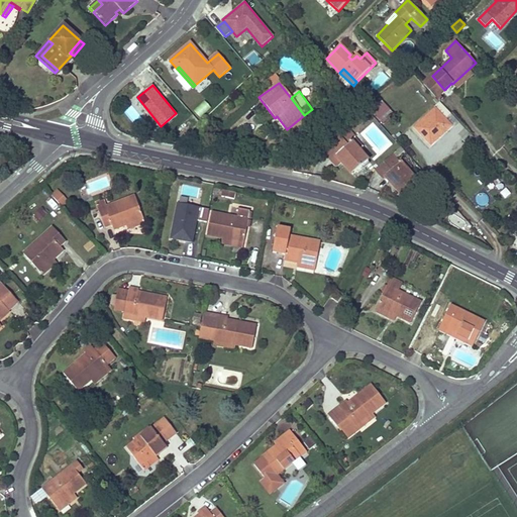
[(204,101),(193,112),(200,118),(210,107),(204,101)]
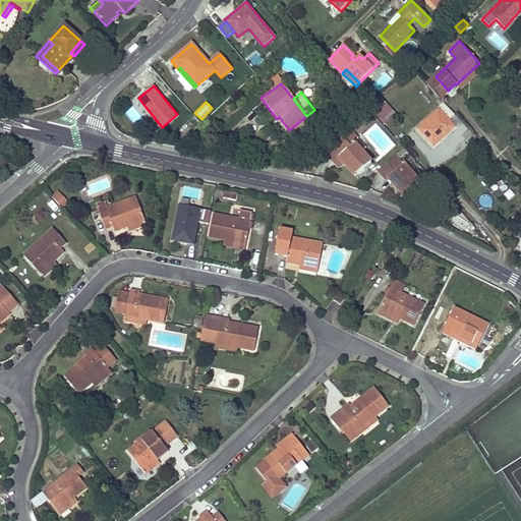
[(433,148),(443,139),(442,137),(449,131),(446,127),(450,123),(449,122),(454,116),(444,106),(417,129),(433,148)]
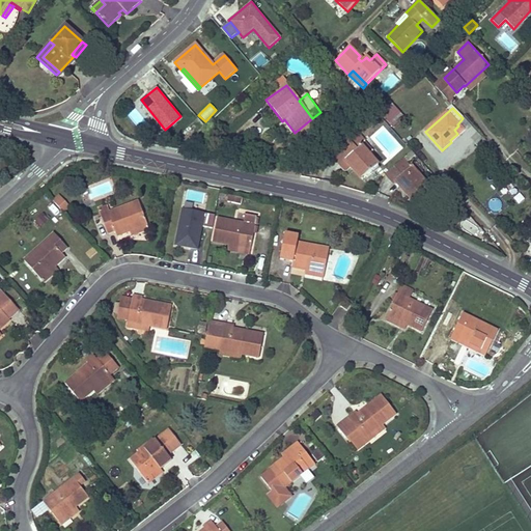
[(312,118),(295,133),(298,136),(315,122),(312,118)]
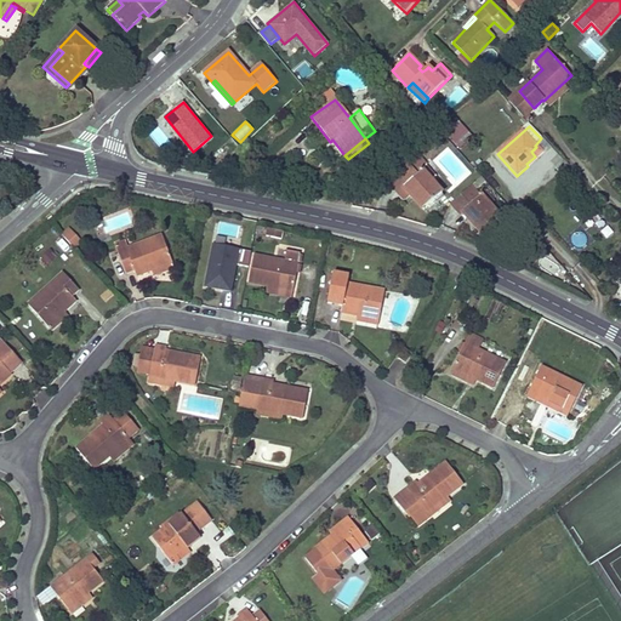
[(527,164),(528,166),(541,153),(536,147),(531,152),(535,157),(527,164)]
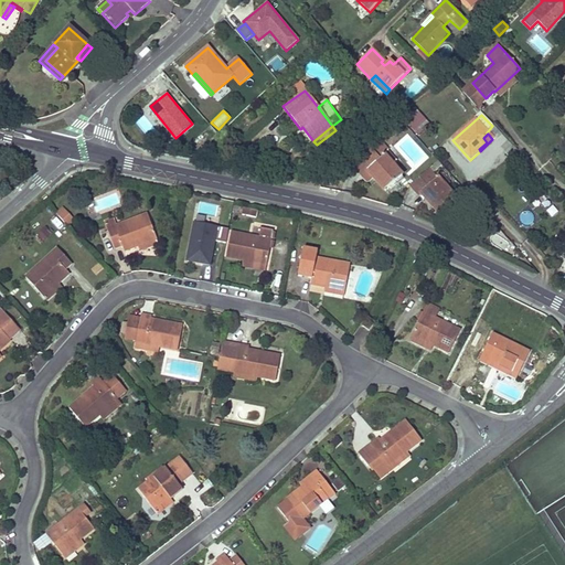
[(379,139),(356,158),(374,178),(376,176),(388,189),(402,177),(392,164),(396,160),(379,139)]
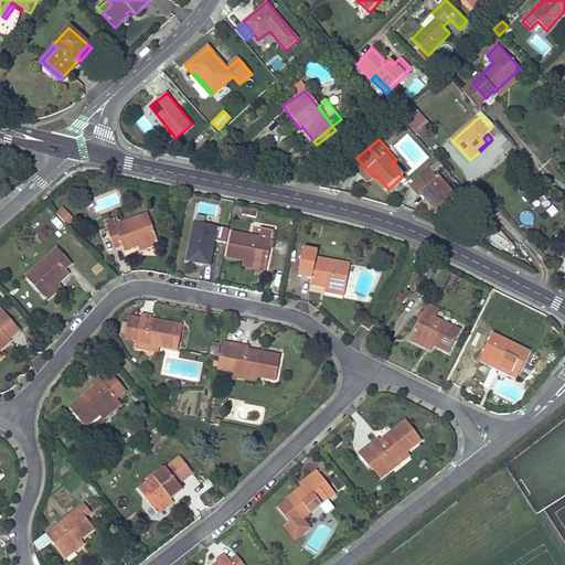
[(374,178),(356,158),(350,163),(368,182),(374,178)]
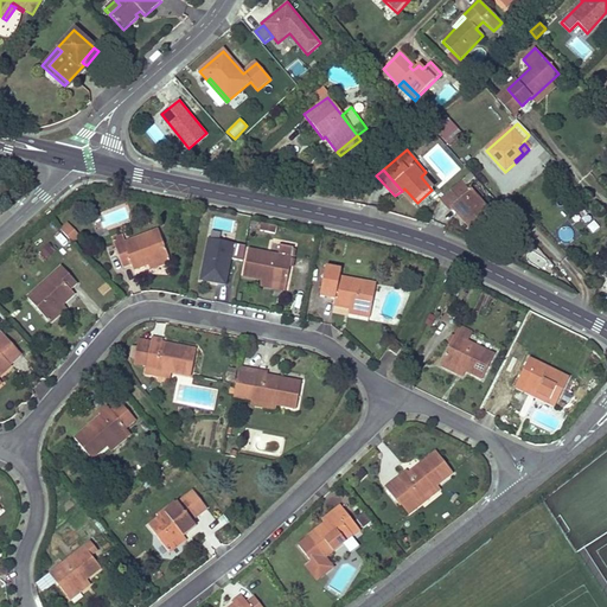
[(460,181),(442,197),(459,215),(461,212),(473,228),(489,213),(478,200),(483,197),(474,186),(468,191),(460,181)]
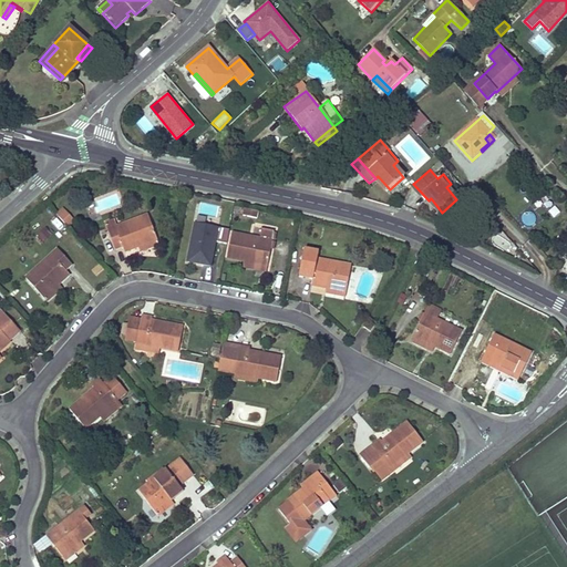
[(378,176),(375,178),(387,192),(390,189),(378,176)]
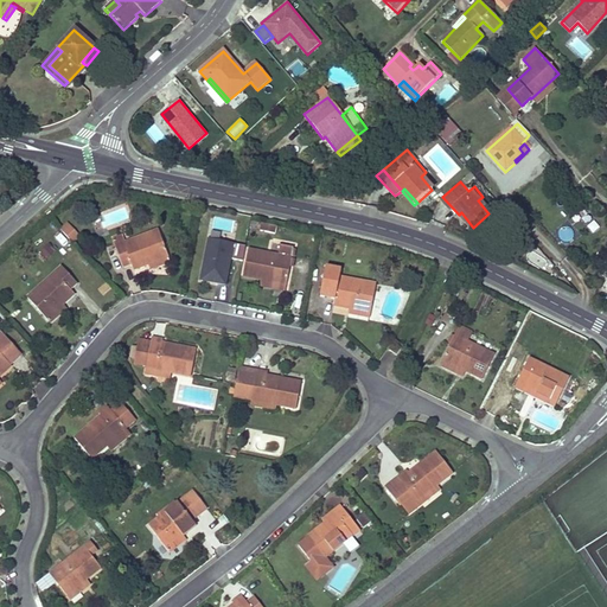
[(461,212),(459,215),(471,230),(473,228),(461,212)]
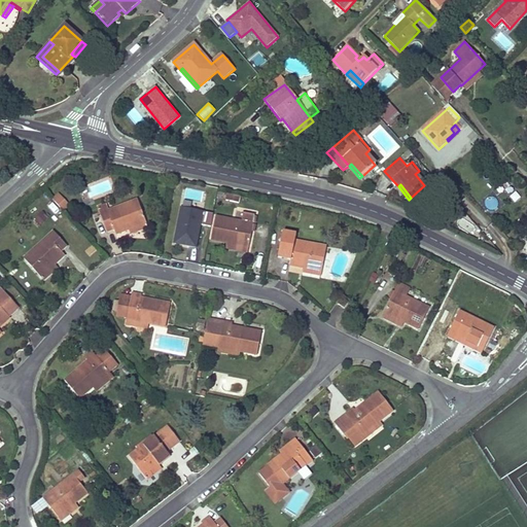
[(61,198),(55,203),(63,212),(68,207),(61,198)]
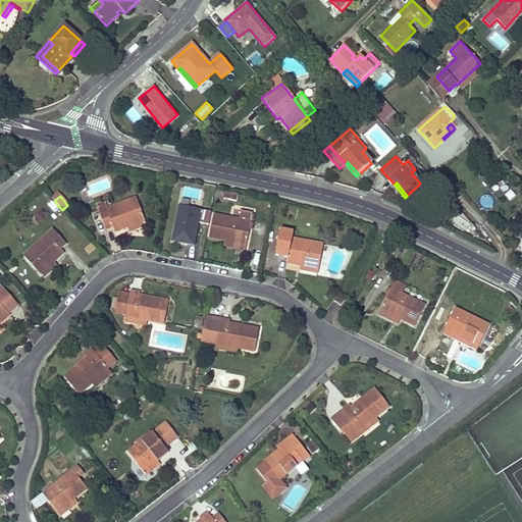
[(107,209),(98,213),(105,231),(113,228),(115,233),(127,228),(146,221),(137,199),(107,209)]
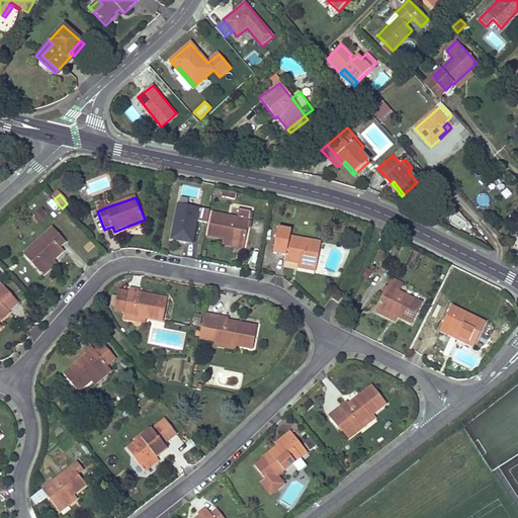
[(182,197),(180,205),(187,206),(188,199),(182,197)]
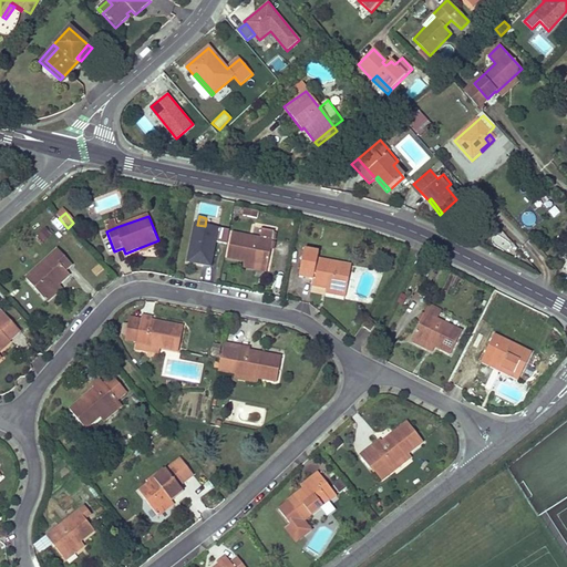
[(216,241),(218,228),(205,226),(197,225),(195,224),(187,263),(212,267),(216,241)]
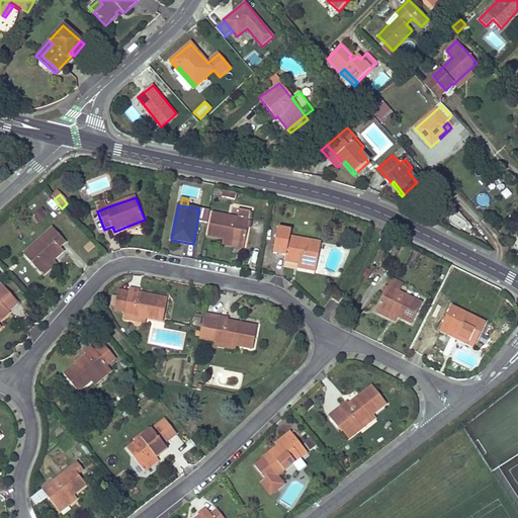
[(48,213),(41,207),(34,214),(40,221),(48,213)]
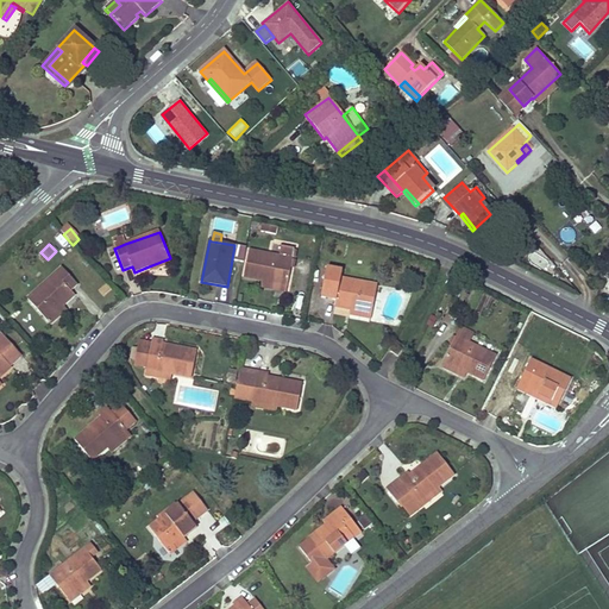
[(246,248),(234,245),(232,259),(244,261),(246,248)]
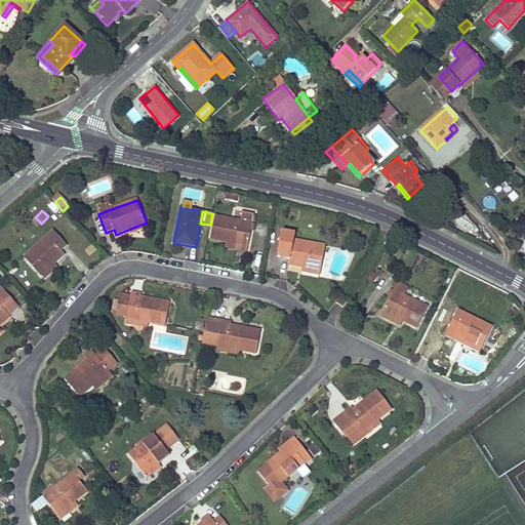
[(210,239),(226,242),(247,246),(253,215),(242,213),(240,220),(234,219),(215,216),(210,239)]
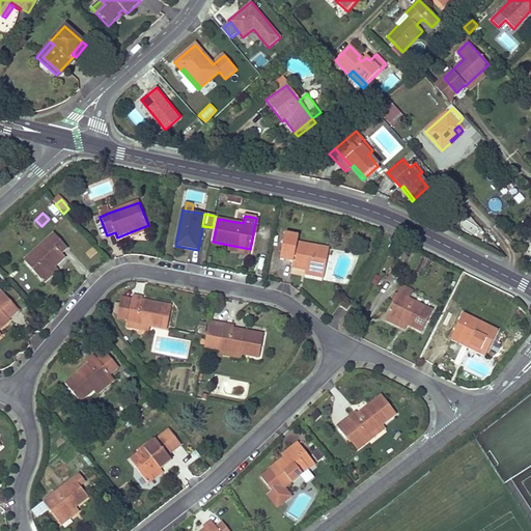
[(148,225),(130,232),(132,236),(149,229),(148,225)]
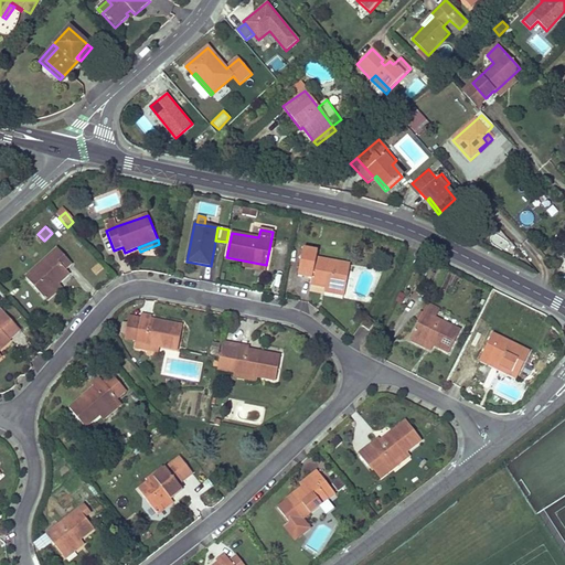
[(25,277),(44,298),(59,285),(70,275),(66,270),(72,265),(57,249),(25,277)]
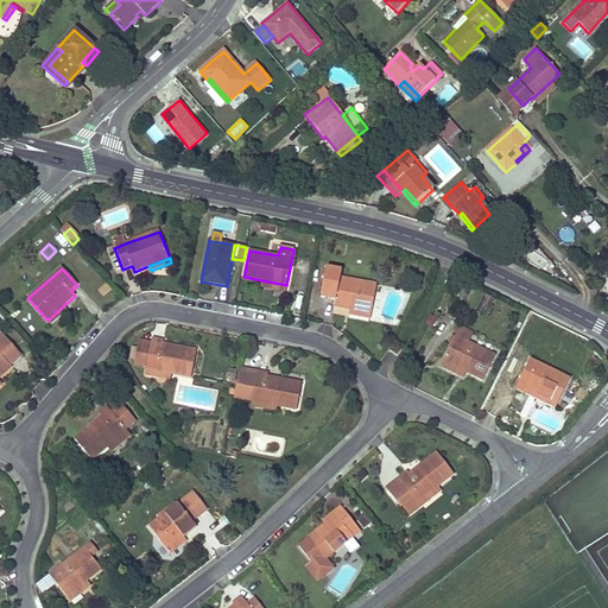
[(335,308),(350,310),(372,315),(378,286),(341,278),(342,271),(327,268),(322,297),(336,301),(335,308)]
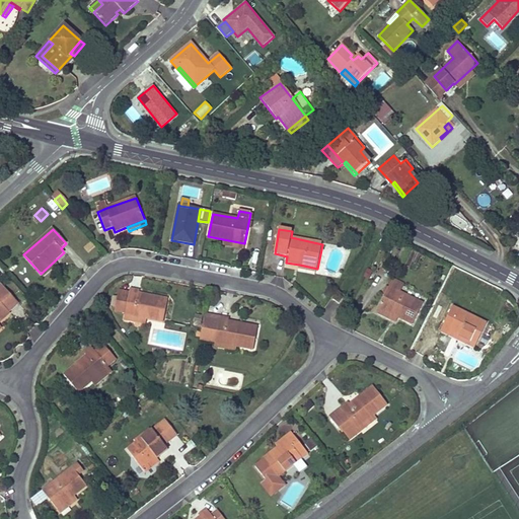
[(244,243),(223,239),(222,245),(243,250),(244,243)]
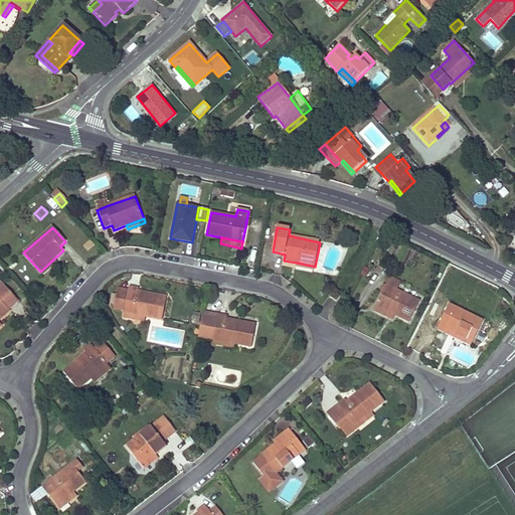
[(53,260),(40,272),(42,275),(56,263),(53,260)]
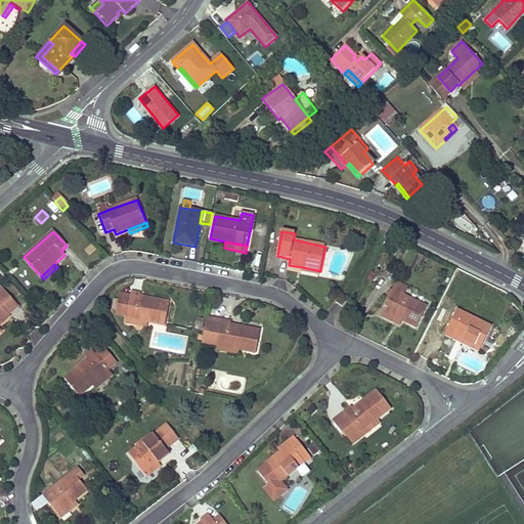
[(396,285),(382,311),(401,322),(402,320),(417,328),(427,307),(403,296),(406,290),(396,285)]
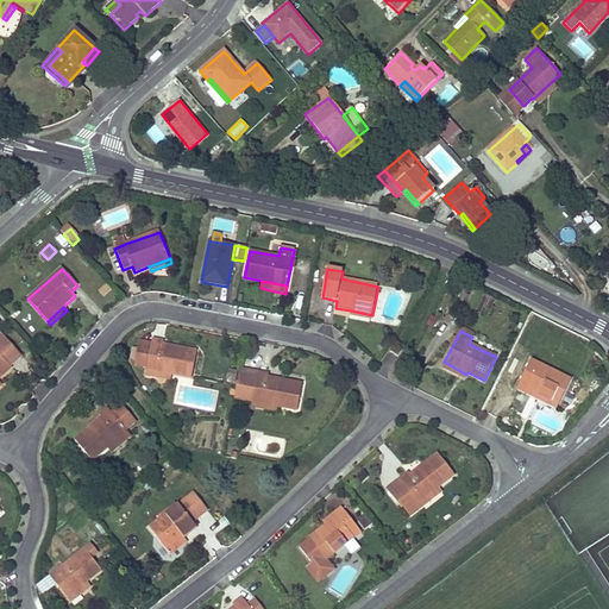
[(0,377),(11,369),(8,365),(20,356),(4,336),(0,337),(0,377)]
